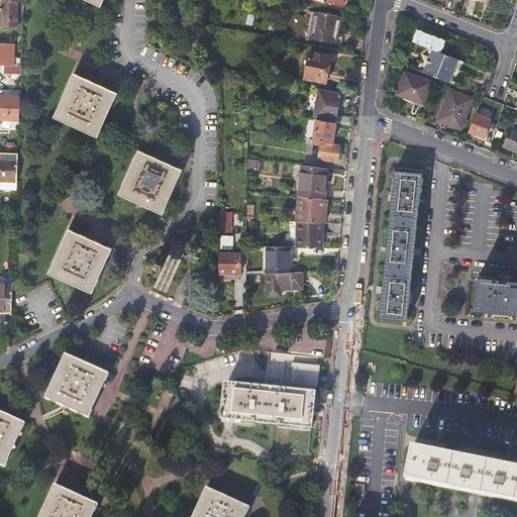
[(463,0),(461,11),(472,14),(476,1),(484,3),(484,0),(463,0)]
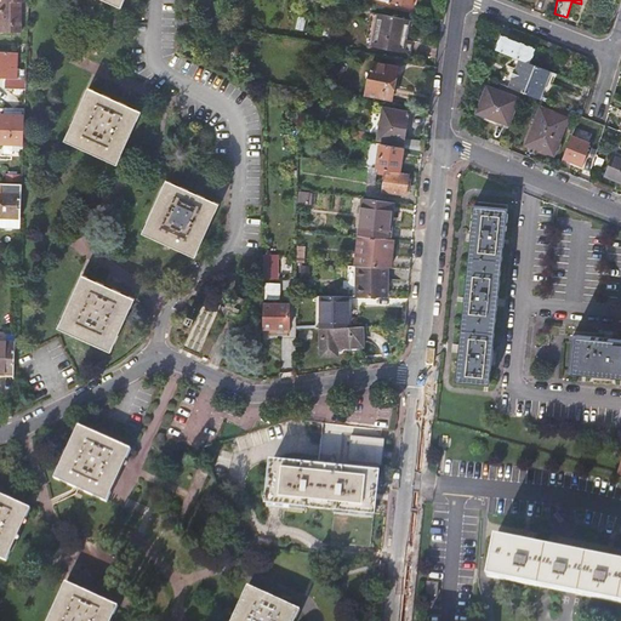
[(375,11),(369,43),(406,51),(409,38),(406,38),(410,18),(375,11)]
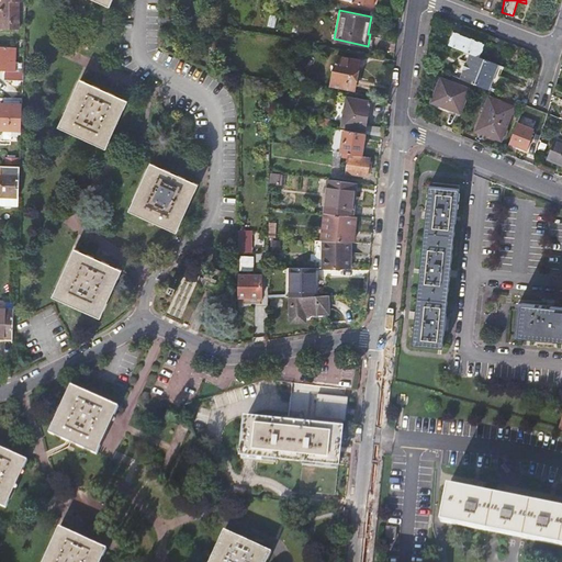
[(0,31),(17,31),(18,12),(1,12),(0,31)]
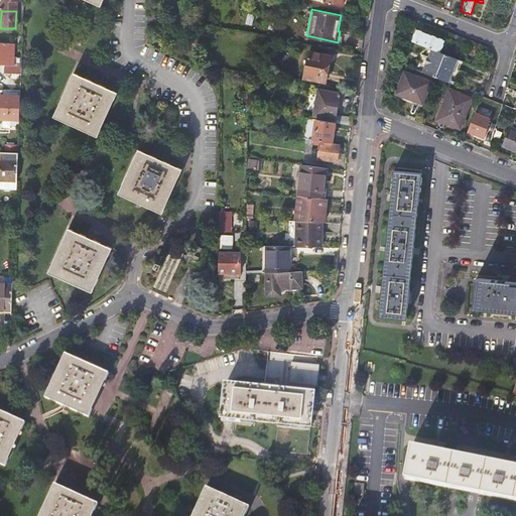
[(444,40),(416,29),(411,41),(431,49),(440,52),(441,50),(444,40)]
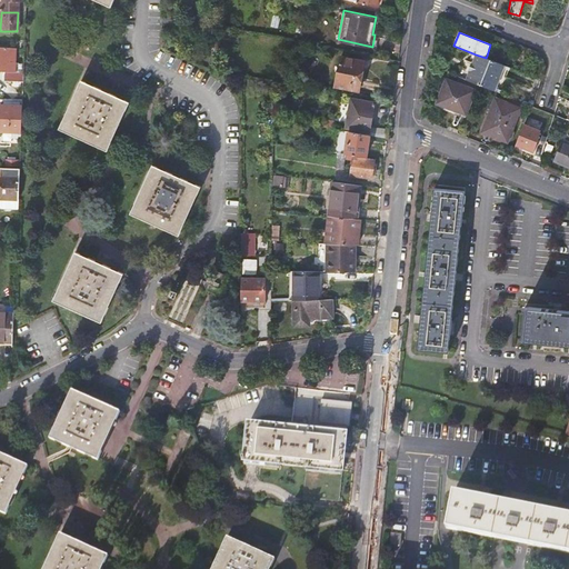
[(491,42),(490,45),(487,56),(491,58),(497,43),(491,42)]
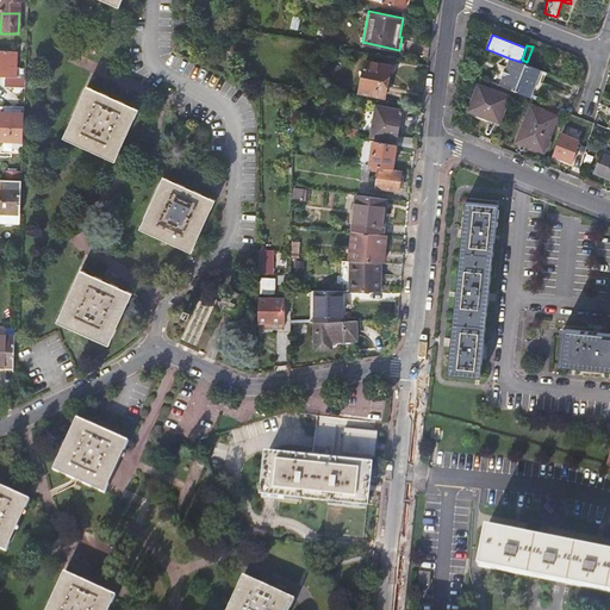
[(0,78),(2,78),(12,78),(13,53),(0,51),(0,78)]
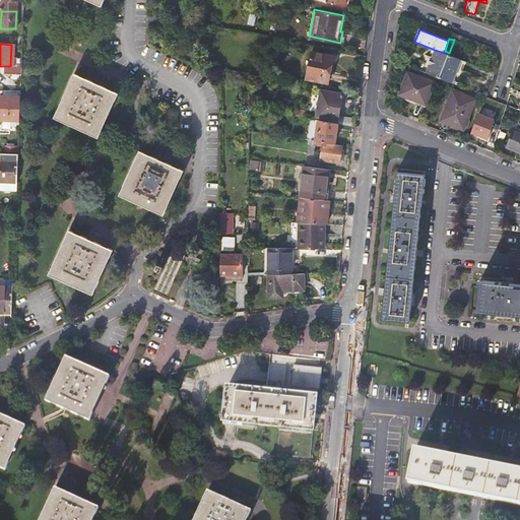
[(429,65),(426,73),(446,81),(456,85),(465,62),(444,53),(435,50),(432,58),(431,58),(428,64),(429,65)]
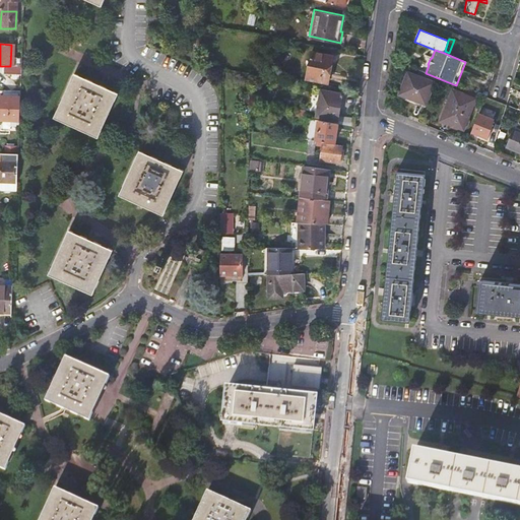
[(330,82),(335,55),(314,51),(308,77),(330,82)]
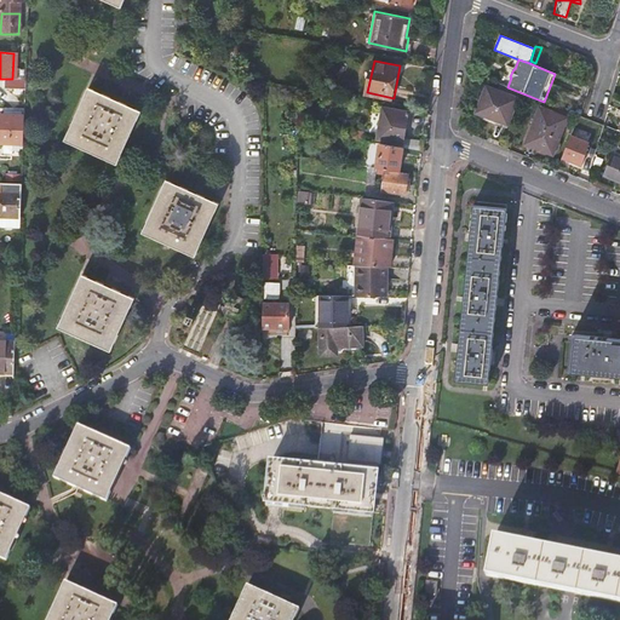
[(24,80),(12,79),(3,79),(3,90),(24,91),(24,80)]
